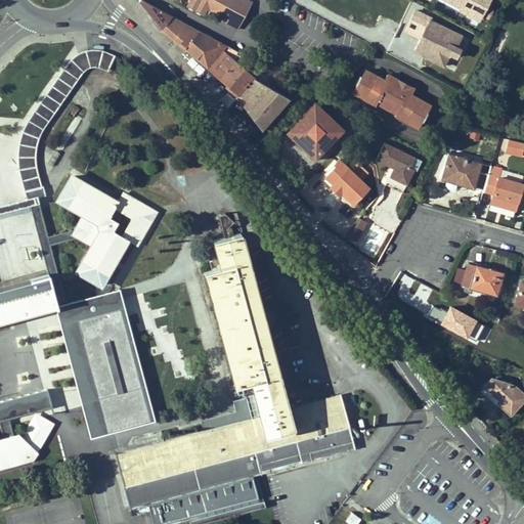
[(162,32),(163,31),(207,69),(221,51),(236,63),(244,55),(141,0),(140,0),(138,3),(162,32)]
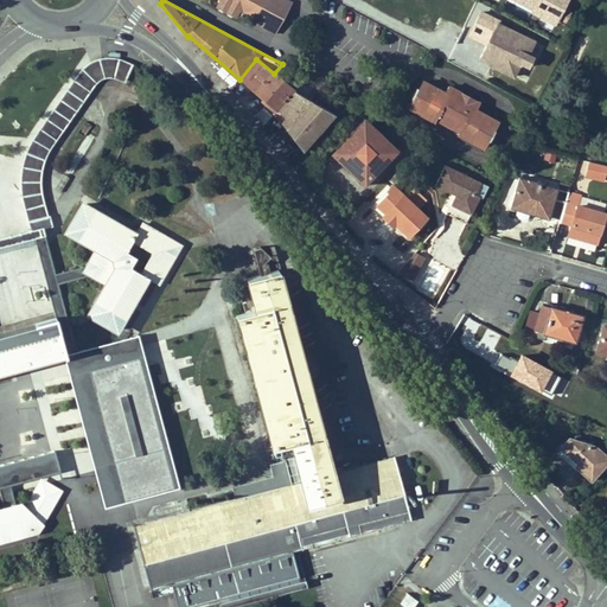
[(219,0),(221,0),(216,8),(235,18),(240,11),(255,19),(253,23),(275,34),(293,2),(287,0),(219,0)]
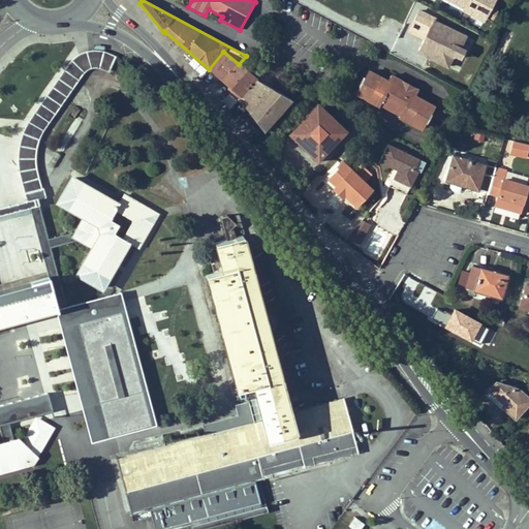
[(452,0),(453,0),(469,9),(467,13),(474,17),(472,21),(485,27),(498,0),(452,0)]
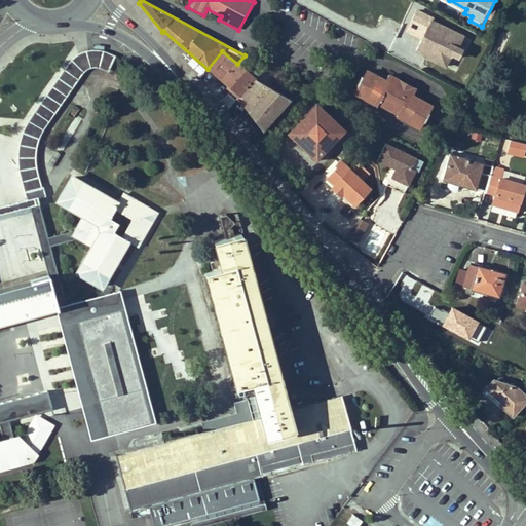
[(433,21),(416,12),(408,30),(423,37),(422,40),(416,52),(424,57),(423,58),(444,68),(449,57),(450,58),(455,48),(457,50),(462,38),(431,23),(433,21)]
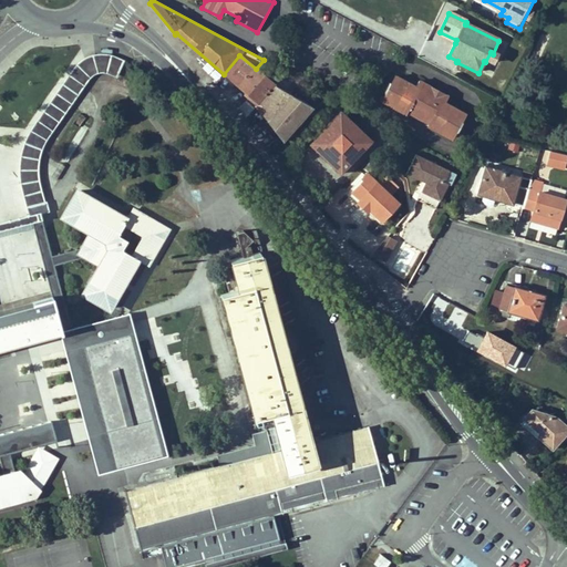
[(456,40),(440,32),(439,35),(455,43),(456,40)]
